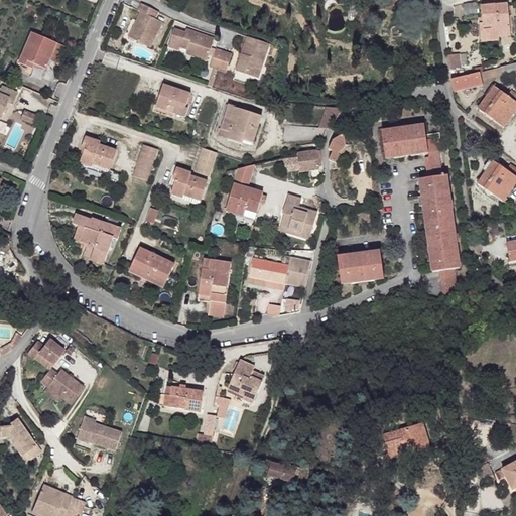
[(159,12),(142,4),(138,11),(141,12),(129,37),(150,48),(163,23),(155,19),(159,12)]
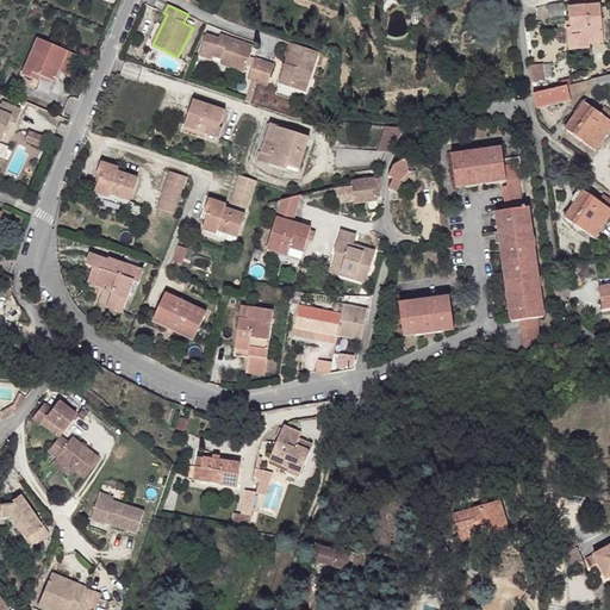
[(601,5),(570,7),(571,29),(567,29),(568,43),(577,42),(577,39),(604,37),(601,5)]
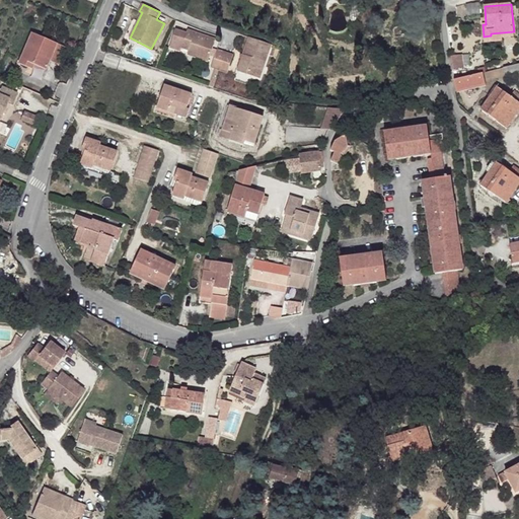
[(369,7),(361,8),(362,18),(370,17),(369,7)]
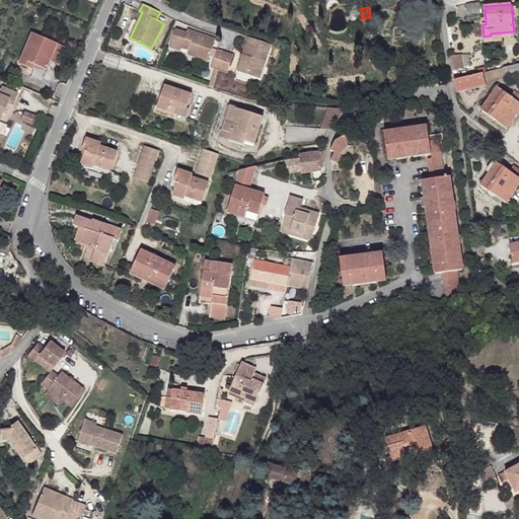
[(362,18),(364,27),(374,26),(373,17),(370,17),(362,18)]
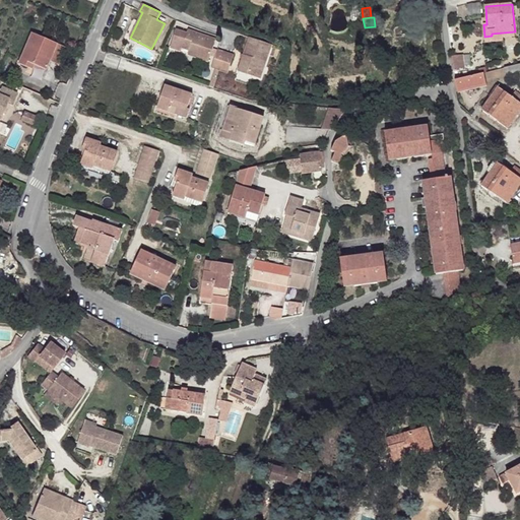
[(216,39),(188,29),(187,33),(177,29),(171,48),(181,51),(182,48),(189,51),(210,57),(216,39)]
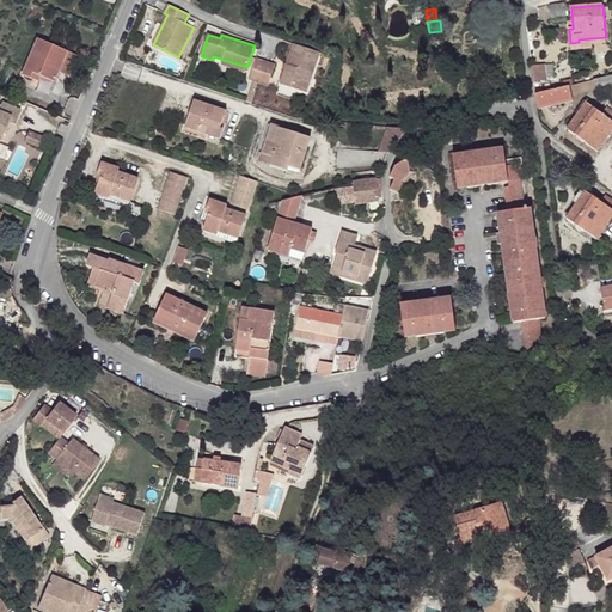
[(606,37),(579,40),(579,42),(570,43),(571,50),(592,48),(592,43),(606,42),(606,37)]
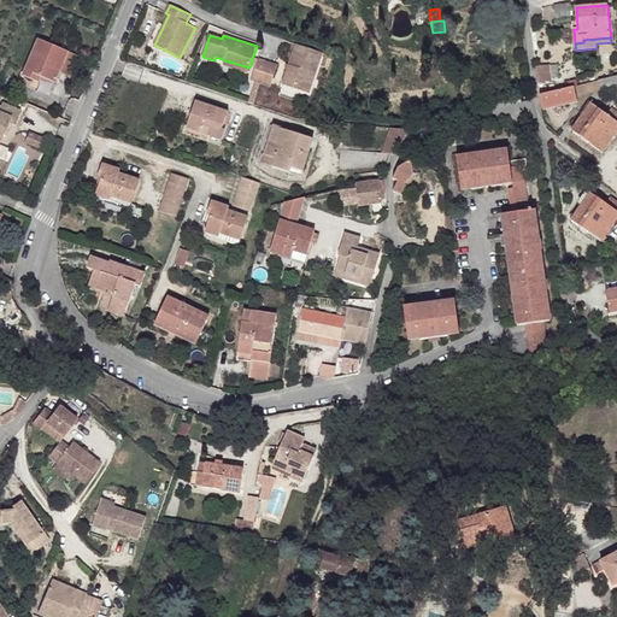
[(78,57),(37,39),(22,75),(37,82),(40,76),(54,83),(58,72),(70,77),(78,57)]
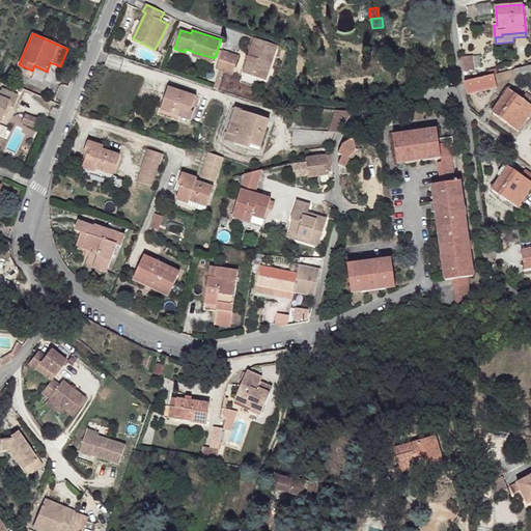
[(267,80),(278,46),(255,37),(243,73),(267,80)]
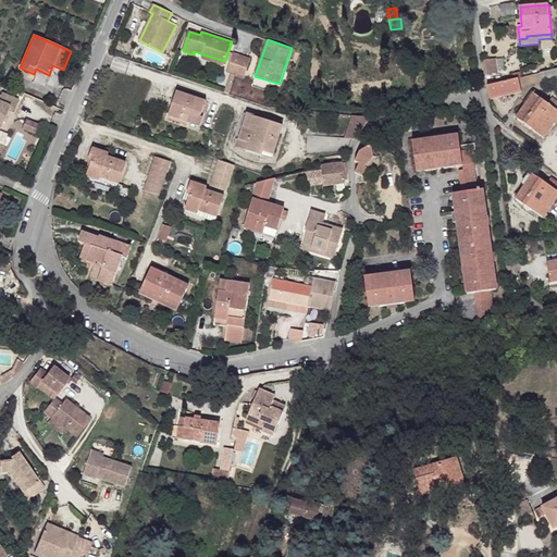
[(235,75),(242,56),(233,52),(226,73),(235,75)]
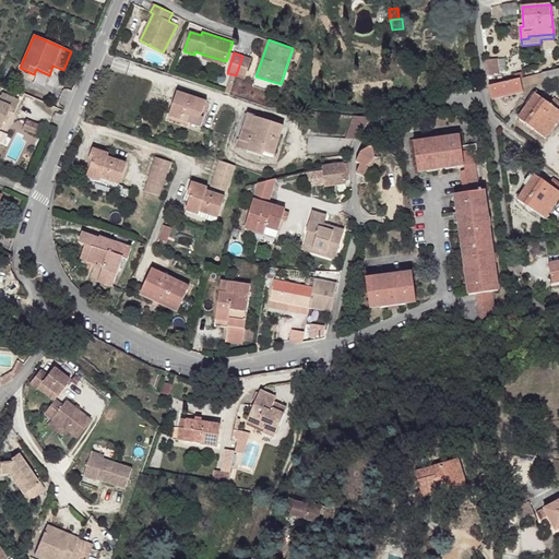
[(226,61),(203,55),(202,59),(225,67),(226,61)]
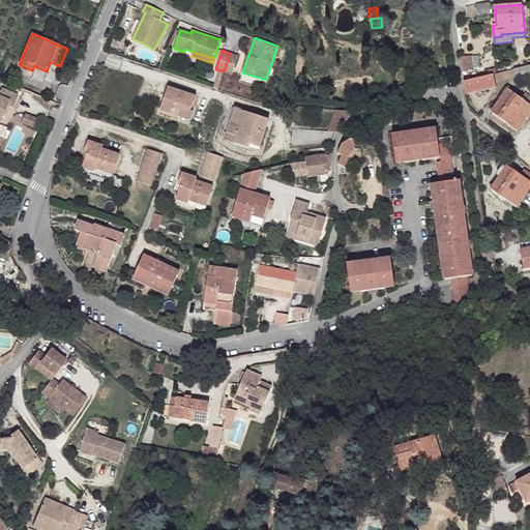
[(232,75),(238,55),(230,53),(224,71),(232,75)]
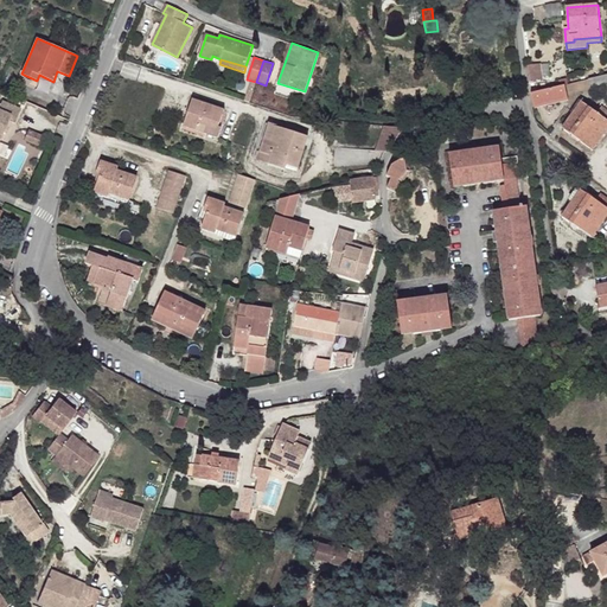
[(540,65),(528,66),(530,83),(542,82),(540,65)]
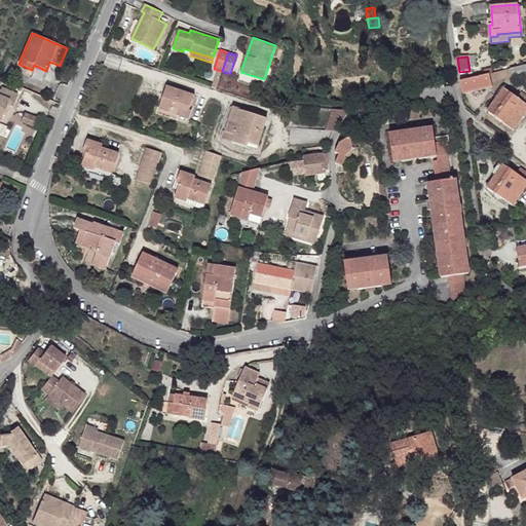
[(525,72),(525,70),(525,65),(511,69),(512,76),(525,72)]
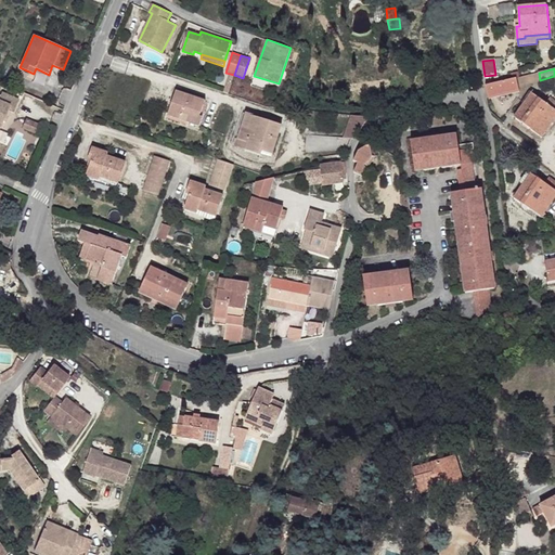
[(516,78),(486,85),(488,97),(519,90),(516,78)]
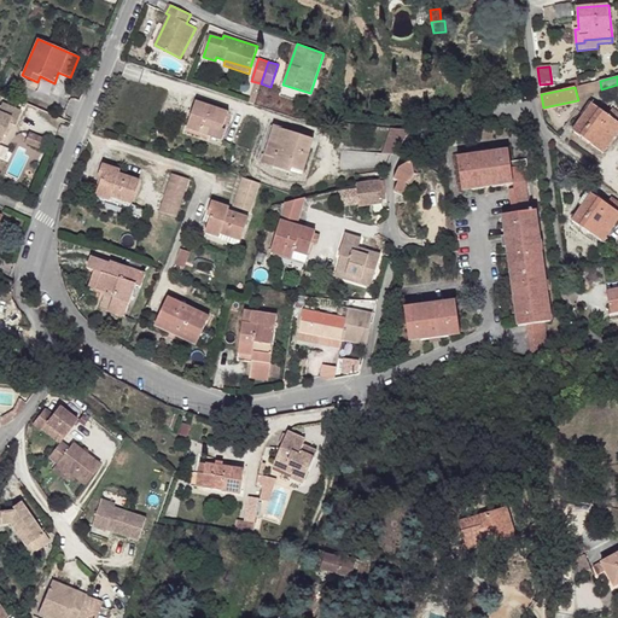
[(229,112),(197,100),(187,128),(200,133),(202,128),(208,130),(207,135),(222,140),(226,129),(223,128),(229,112)]
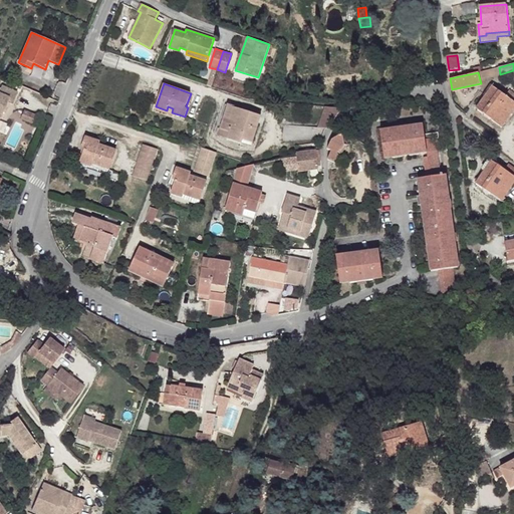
[(0,88),(0,119),(3,112),(7,102),(10,104),(12,105),(17,92),(2,85),(0,88)]
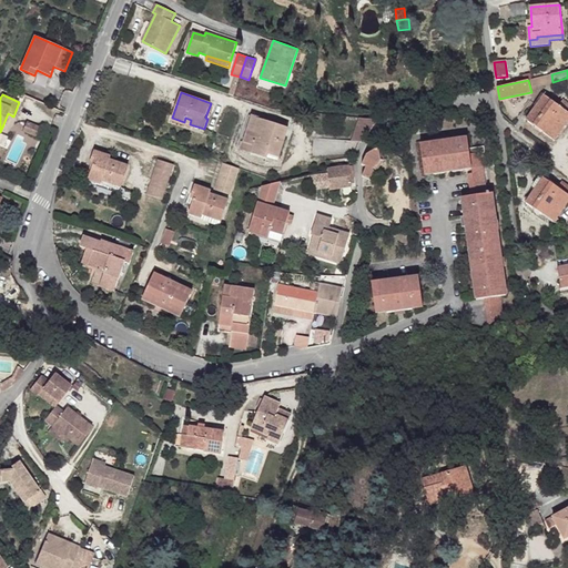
[(567,112),(558,107),(544,95),(527,120),(544,132),(547,129),(557,137),(567,120),(567,112)]
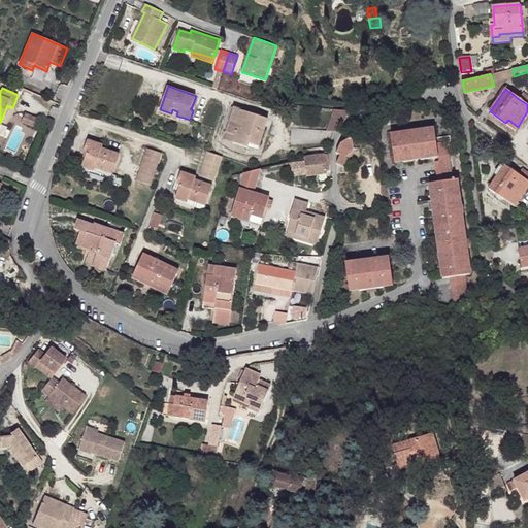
[(527,96),(524,93),(519,99),(527,104),(527,96)]
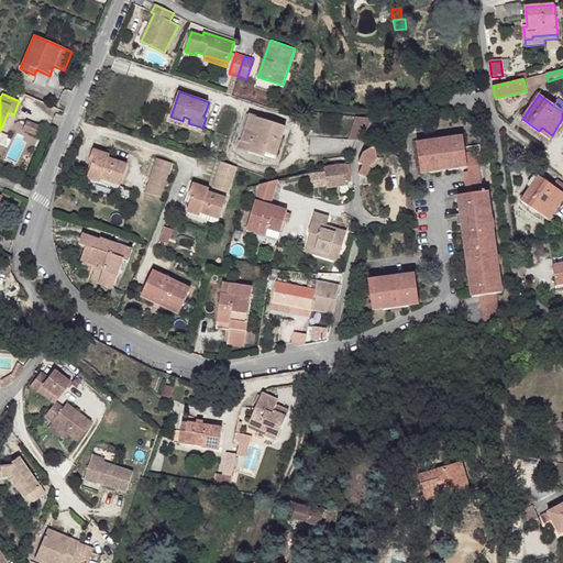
[(253,131),(257,118),(251,116),(246,129),(253,131)]
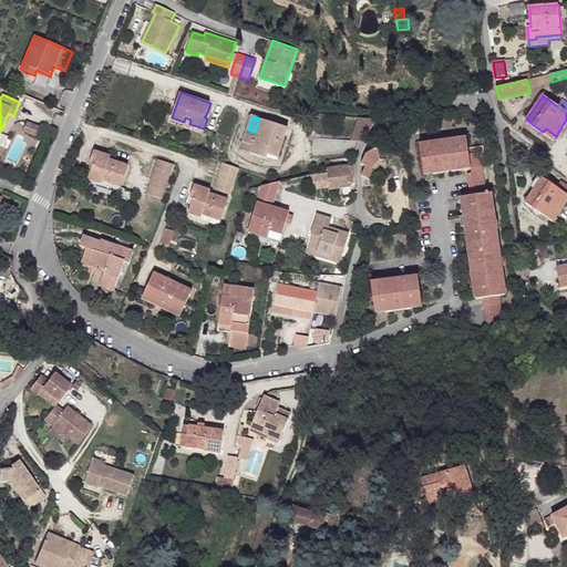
[(363,142),(378,120),(360,117),(351,141),(363,142)]
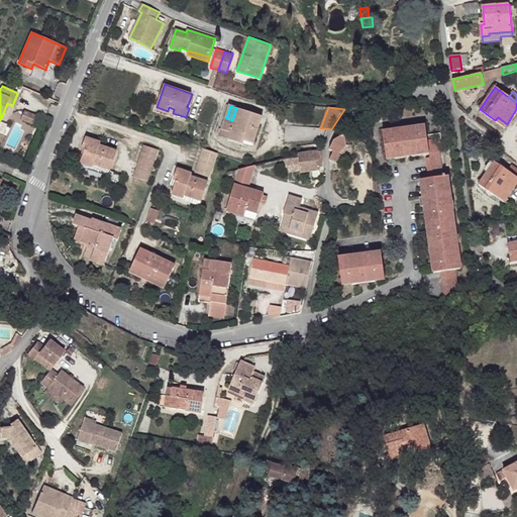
[(263,116),(236,108),(232,120),(226,118),(222,130),(231,132),(229,140),(243,144),(244,140),(253,143),(263,116)]
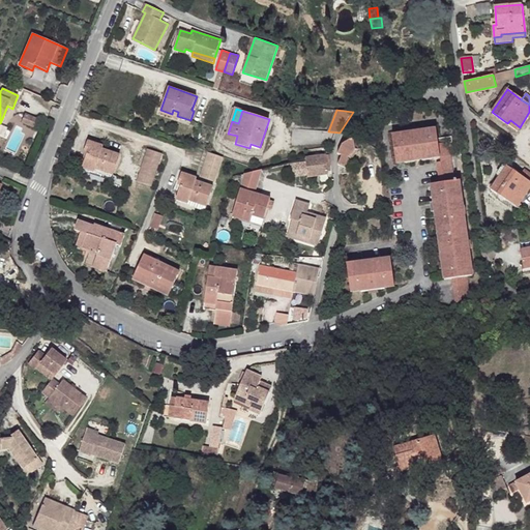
[(38,119),(25,114),(21,122),(34,128),(38,119)]
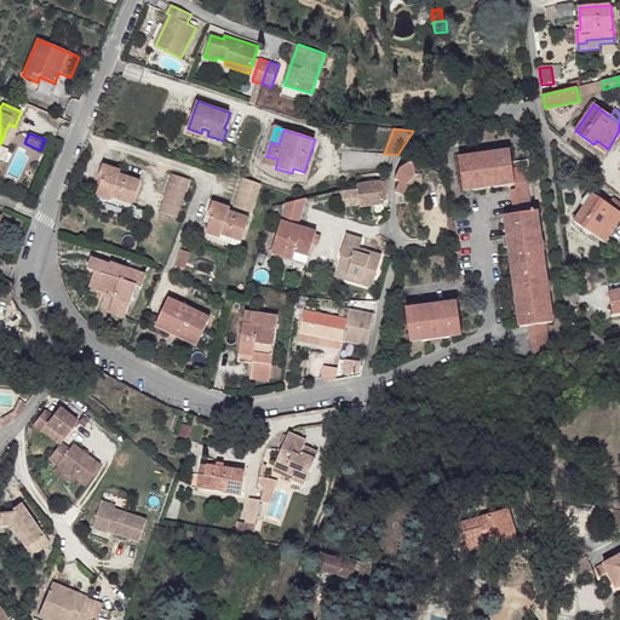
[(597,141),(593,144),(606,153),(608,149),(597,141)]
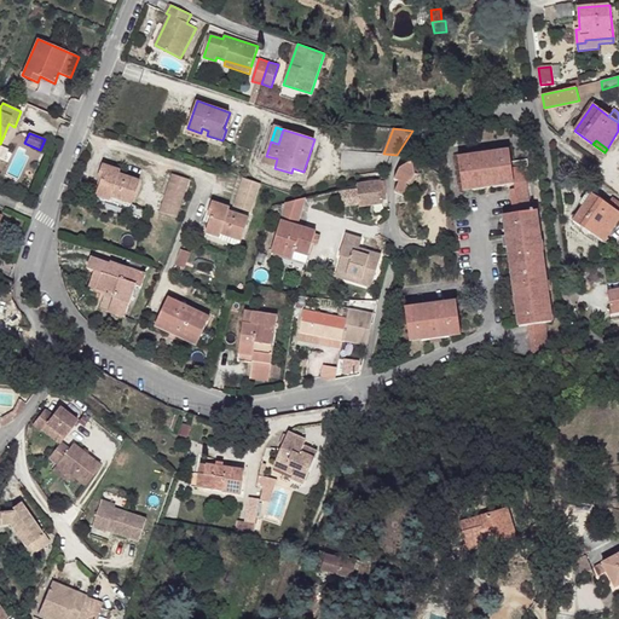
[(510,151),(458,157),(463,191),(515,184),(527,181),(531,181),(528,166),(528,160),(512,162),(510,151)]
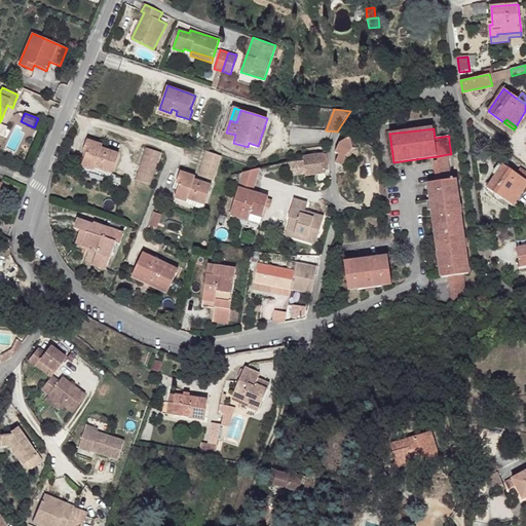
[(235,135),(226,133),(224,140),(233,143),(235,135)]
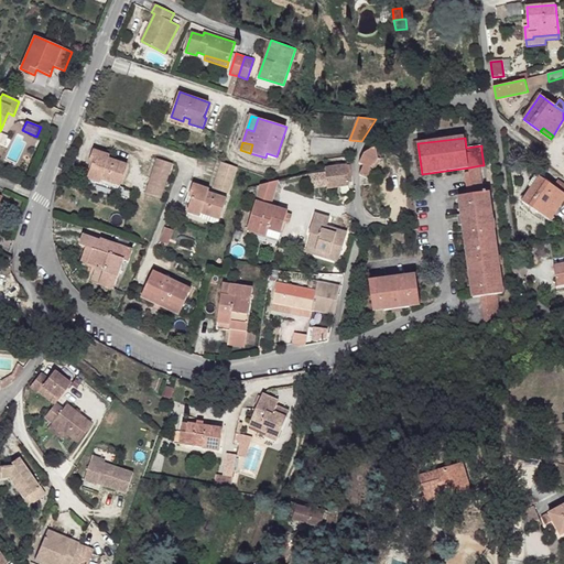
[(377,144),(364,153),(376,163),(379,159),(377,144)]
